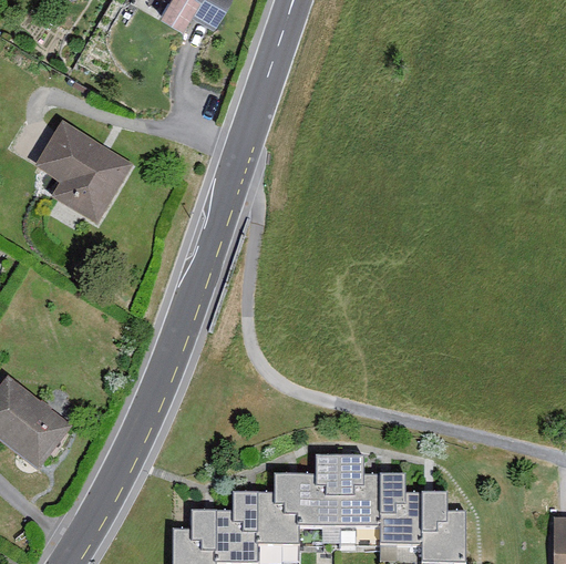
[(160,0),(176,9),(167,26),(189,38),(198,22),(219,33),(237,0),(160,0)]
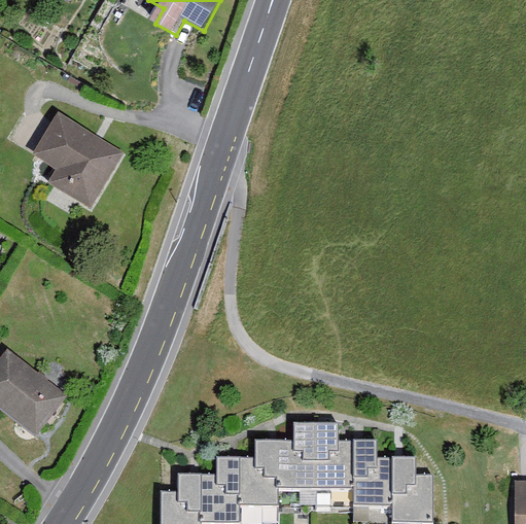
[(125,160),(60,123),(36,164),(59,177),(49,194),(92,217),(125,160)]
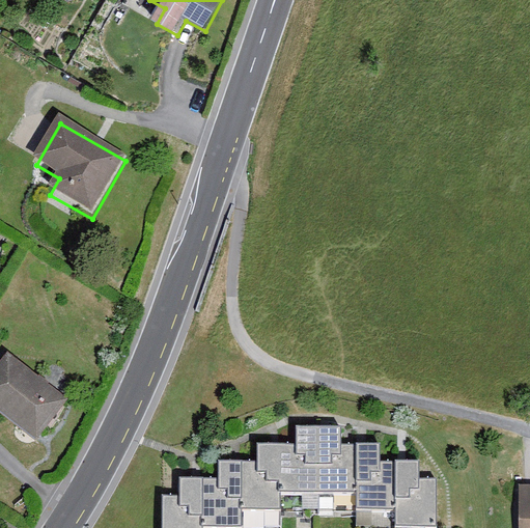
[(66,409),(9,363),(0,376),(0,419),(36,448),(66,409)]
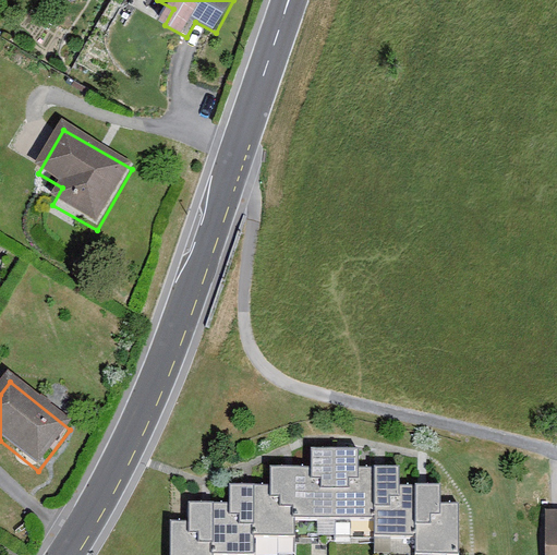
[(293,514),(337,525),(333,445),(312,445),(312,466),(293,466),(293,490),(293,514)]
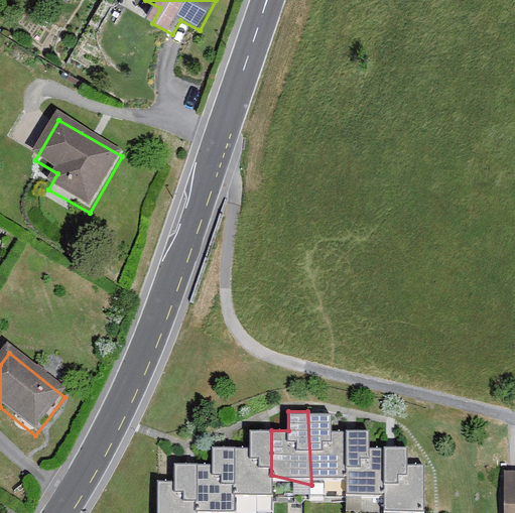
[(307,411),(311,485),(346,476),(346,432),(330,432),(330,411),(307,411)]
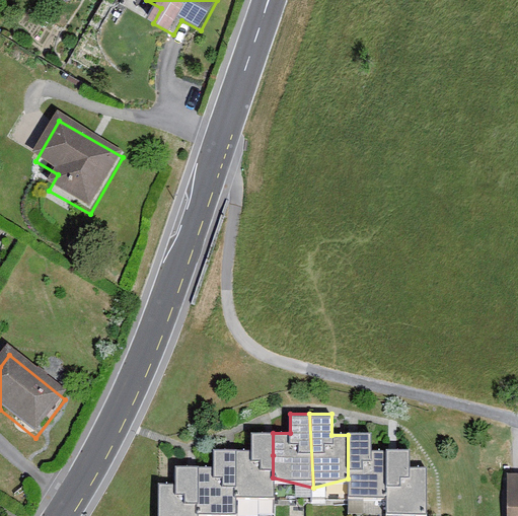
[(233,493),(273,493),(273,477),(273,455),(273,433),(249,432),(249,449),(233,449),(233,493)]
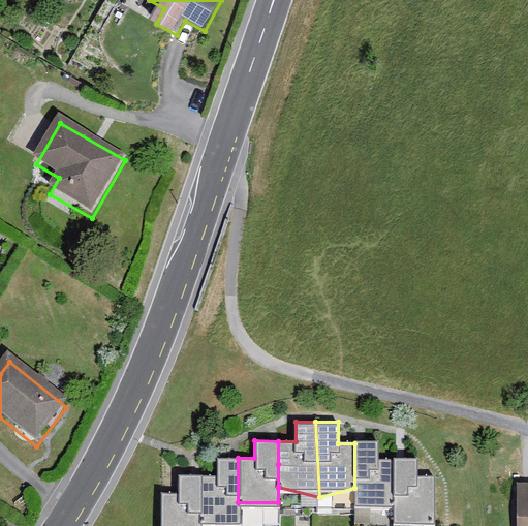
[(354,443),(354,488),(353,509),(392,511),(393,461),(378,461),(378,443),(354,443)]
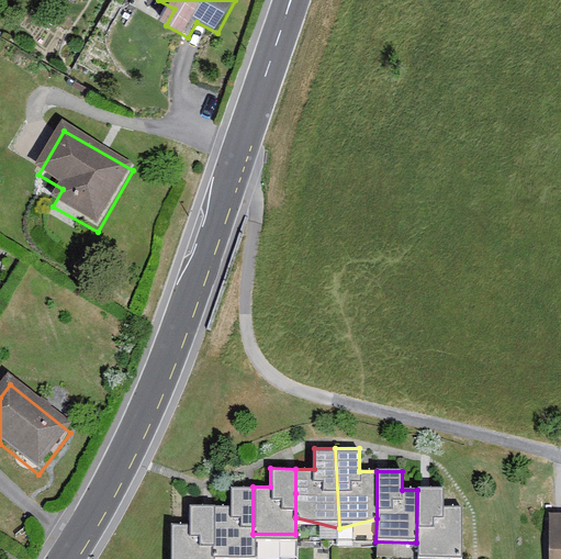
[(213,505),(213,555),(253,555),(253,534),(253,487),(233,487),(232,505),(213,505)]
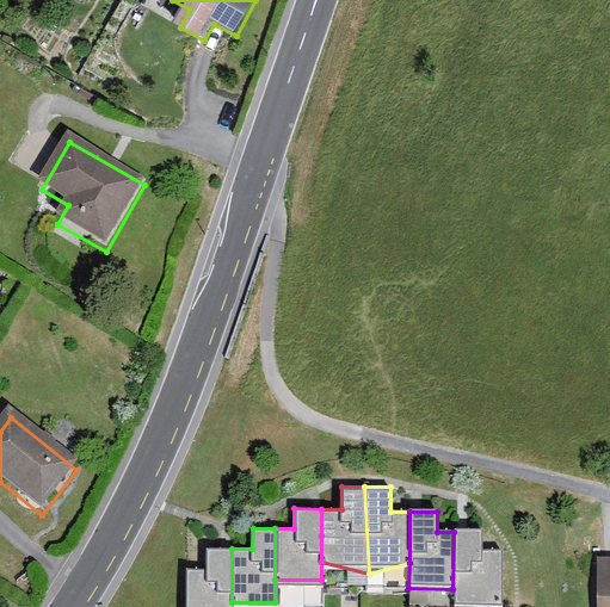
[(454,532),(453,589),(453,606),(499,606),(500,550),(481,550),(481,532),(454,532)]
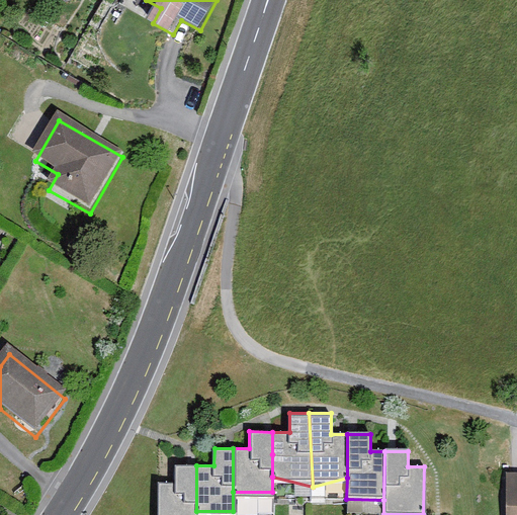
[(175,481),(157,481),(156,514),(195,514),(196,511),(196,465),(175,465),(175,481)]
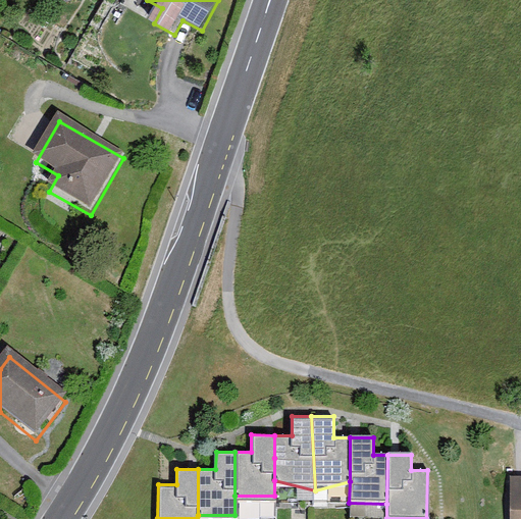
[(520,518),(520,473),(507,474),(507,518),(520,518)]
